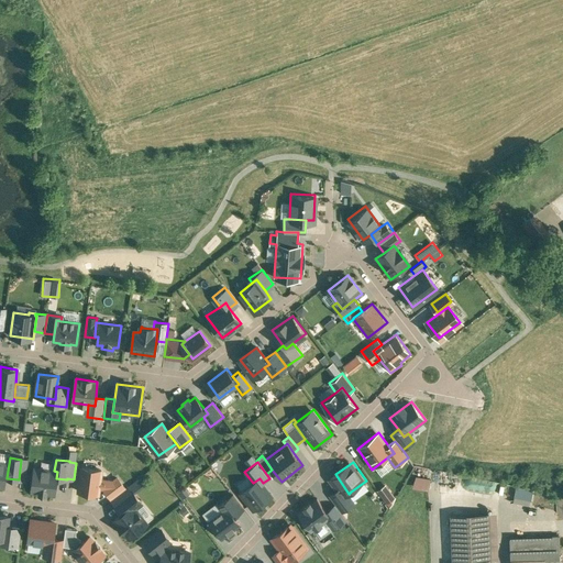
[(103,488),(113,482),(100,479),(101,471),(81,467),(78,492),(98,494),(99,488),(103,488)]
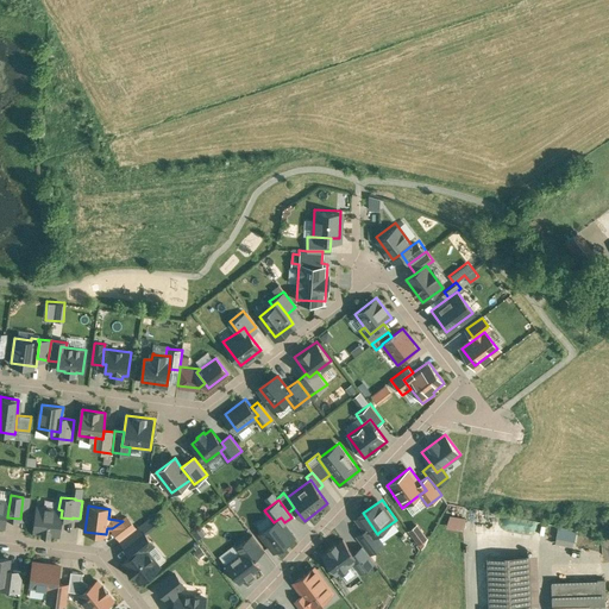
[(58,509),(38,507),(37,515),(35,516),(33,523),(36,526),(35,531),(43,532),(43,533),(50,534),(50,533),(58,534),(61,518),(62,510),(58,509)]
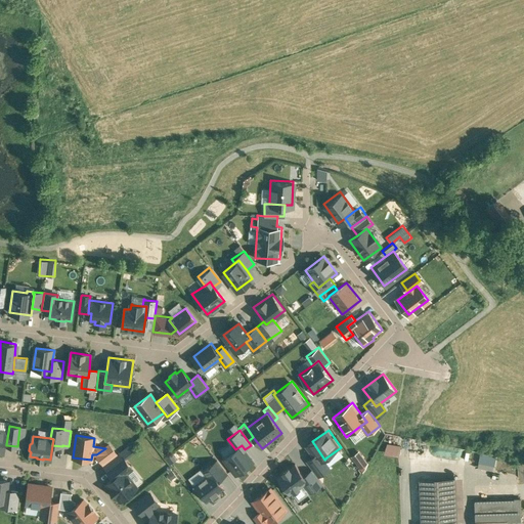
[(384,453),(397,455),(399,445),(386,442),(384,453)]
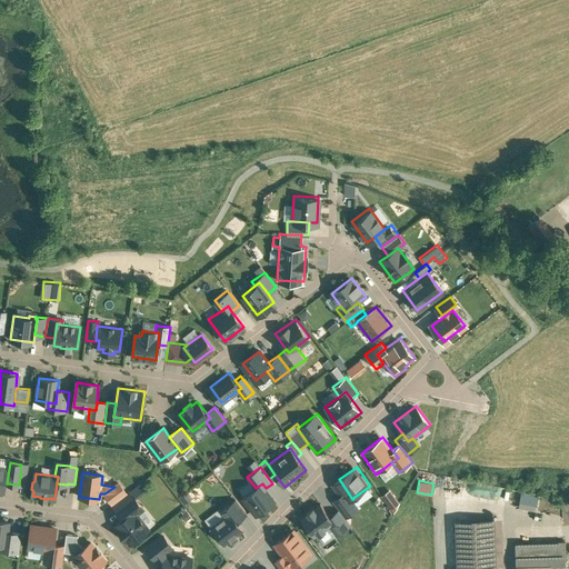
[(115,487),(105,493),(112,503),(126,492),(119,483),(115,487)]
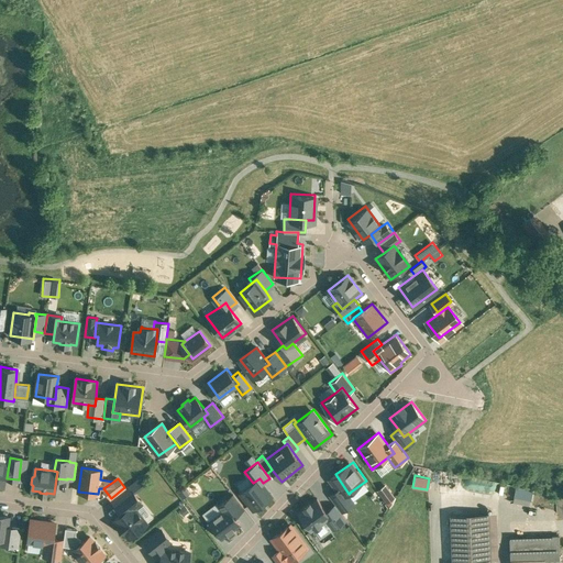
[(253,483),(240,493),(253,511),(273,496),(263,483),(260,478),(253,483)]
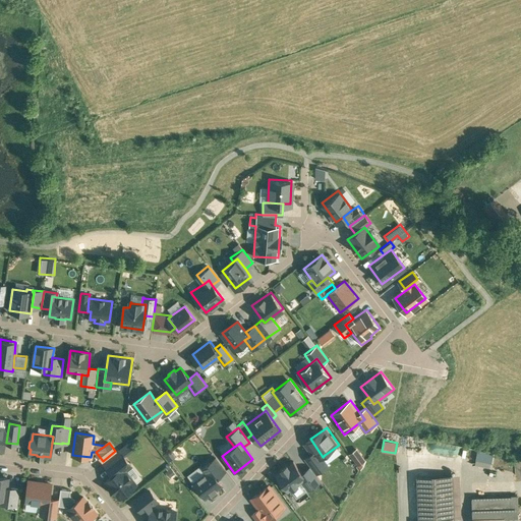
[(122,456),(118,451),(104,462),(108,467),(107,468),(113,475),(122,467),(124,470),(130,465),(122,456)]
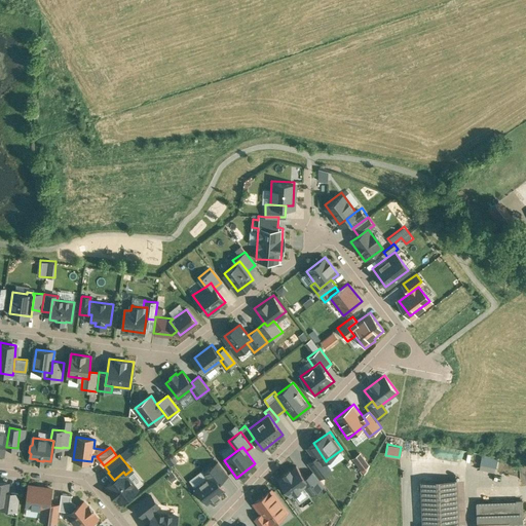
[(326,461),(322,455),(314,460),(325,474),(333,467),(328,459),(326,461)]
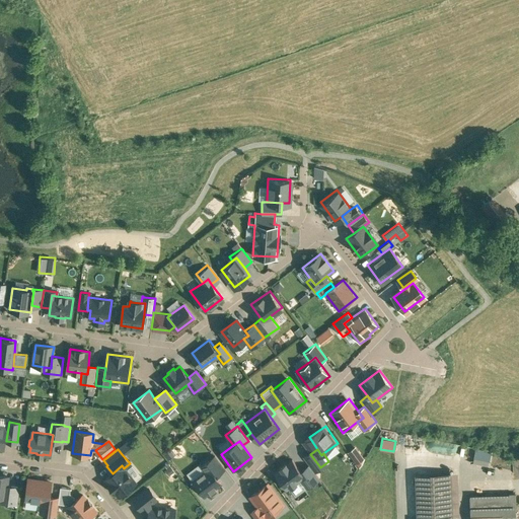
[(210,466),(217,475),(225,469),(214,455),(201,465),(205,470),(210,466)]
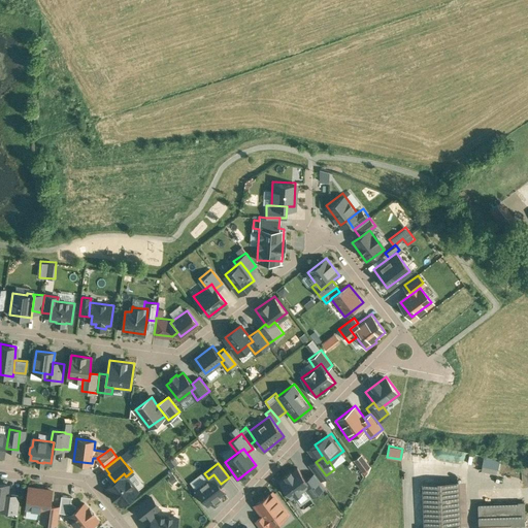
[(309,485),(297,467),(291,471),(291,470),(284,475),(285,476),(278,481),(292,498),(296,495),(296,496),(302,491),(309,485)]
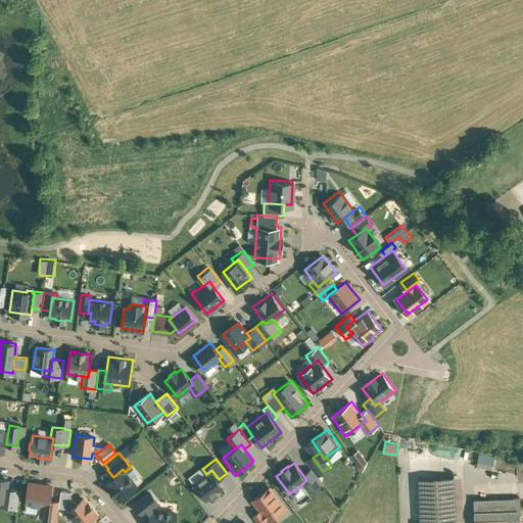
[(125,472),(123,469),(113,477),(106,482),(110,488),(114,494),(115,493),(120,500),(136,486),(125,472)]
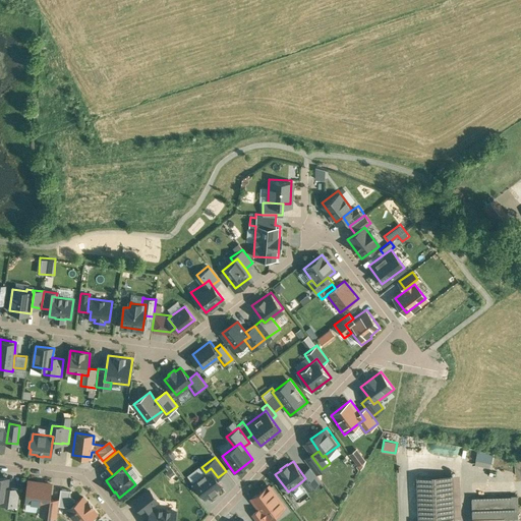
[(206,472),(192,482),(205,499),(223,485),(218,477),(211,468),(206,472)]
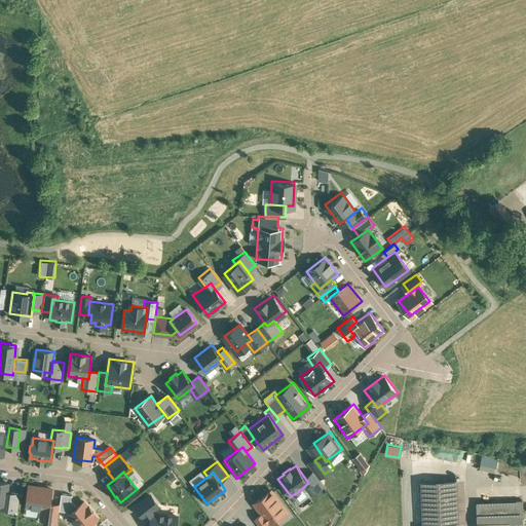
[(457,525),(456,480),(421,482),(423,525),(457,525)]
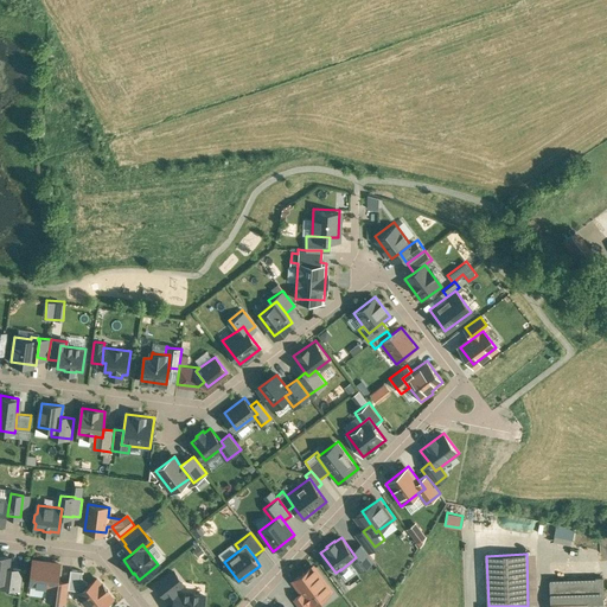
[(59,564),(33,561),(31,583),(49,586),(48,599),(55,600),(57,581),(59,564)]
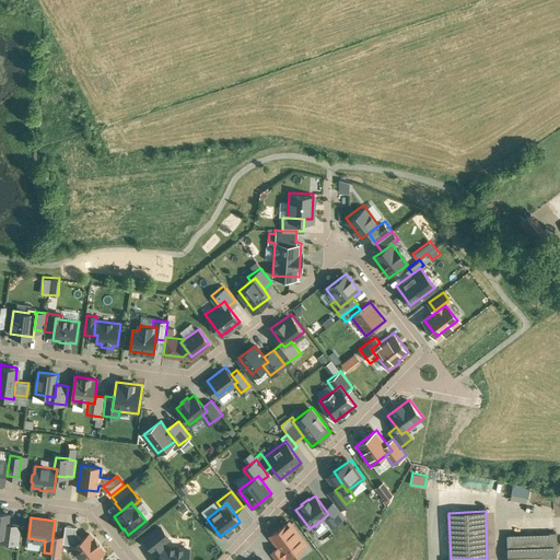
[(305,545),(288,522),(270,535),(288,558),(305,545)]
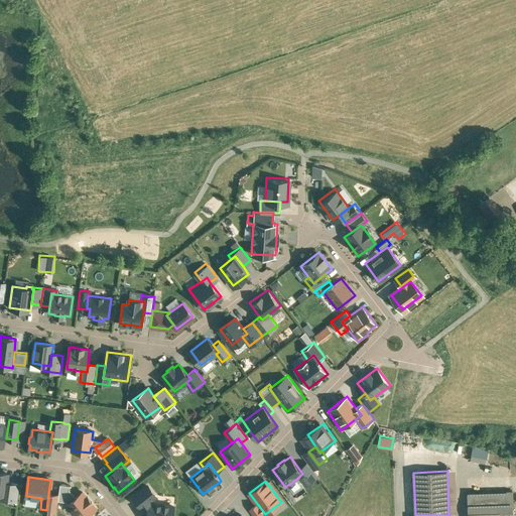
[(19,484),(6,483),(5,494),(4,494),(3,499),(17,501),(19,484)]
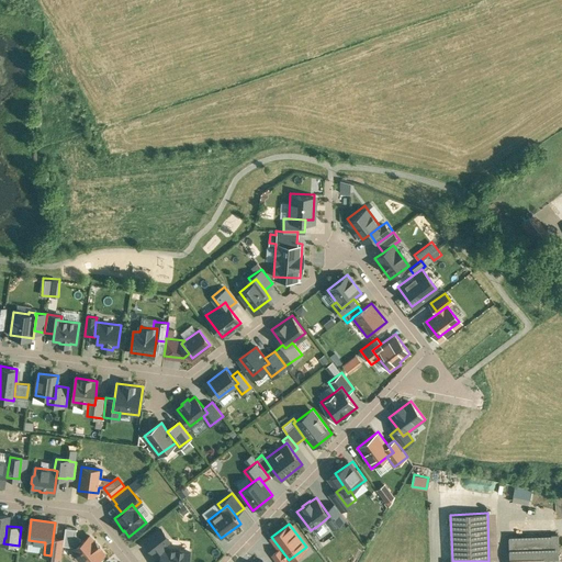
[(163,547),(168,548),(166,544),(172,539),(163,526),(145,540),(155,552),(158,550),(161,554),(163,547)]
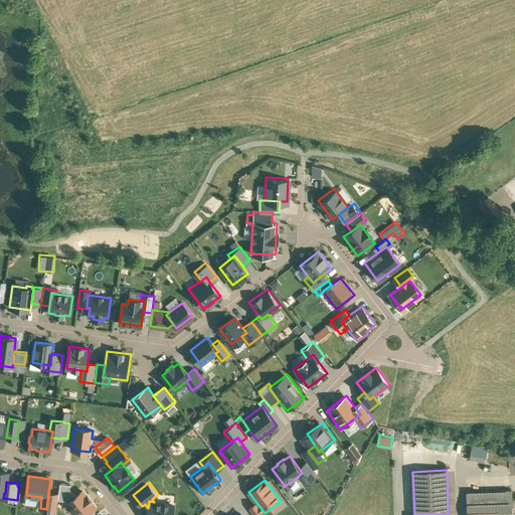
[(66,502),(74,496),(69,489),(69,484),(59,483),(58,494),(57,499),(65,500),(66,502)]
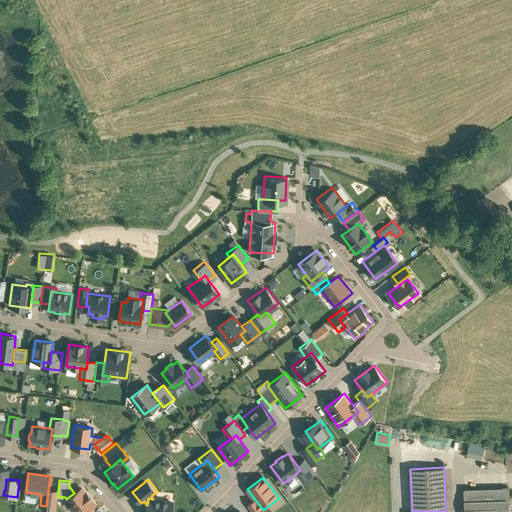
[(65,500),(74,511),(87,511),(97,504),(82,486),(74,493),(66,499),(65,500)]
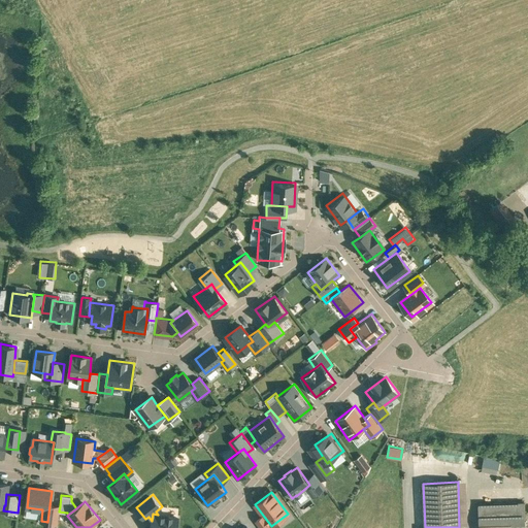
[(524,527),(524,502),(477,503),(477,527),(524,527)]
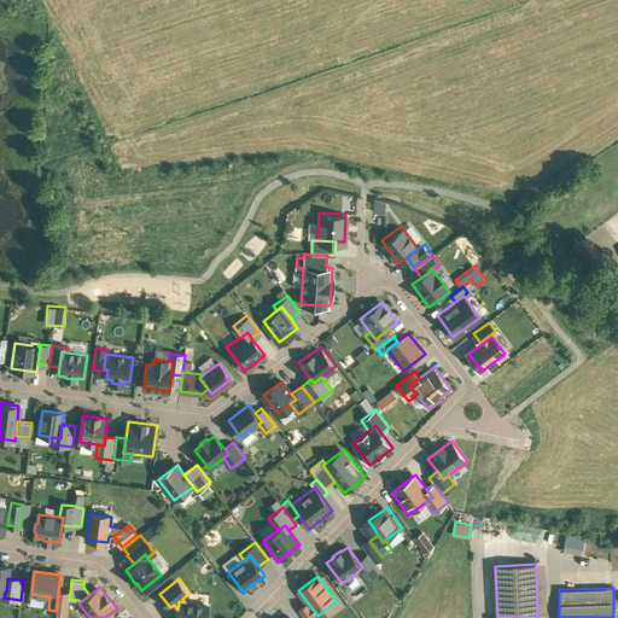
[(70,593),(58,592),(56,611),(59,612),(68,613),(69,599),(70,593)]
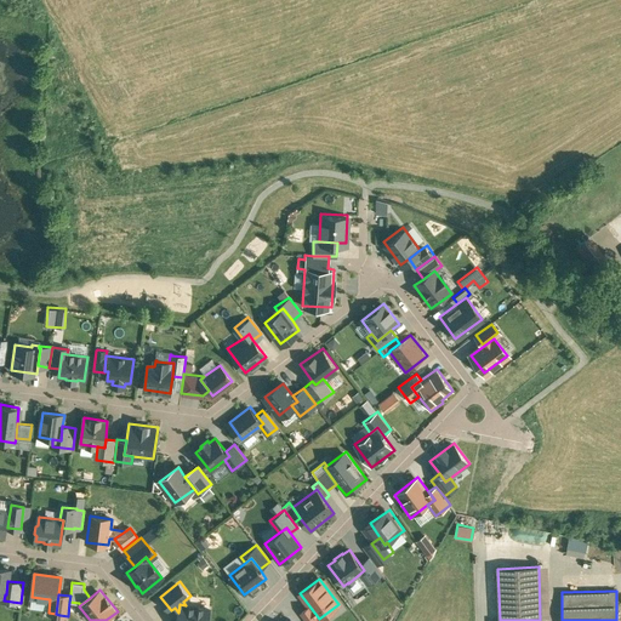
[(178,613),(177,620),(209,620),(211,607),(186,605),(180,604),(178,613)]
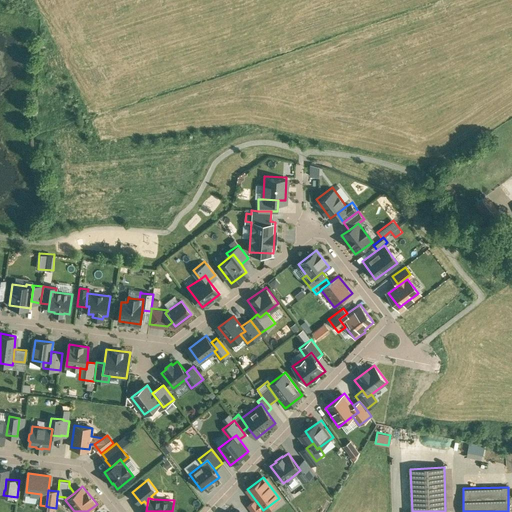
All buildings are outlined.
